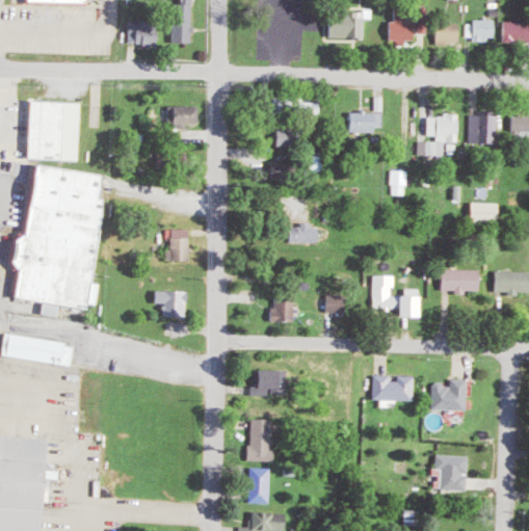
[(191,44),(191,0),(173,0),(173,44),(191,44)]
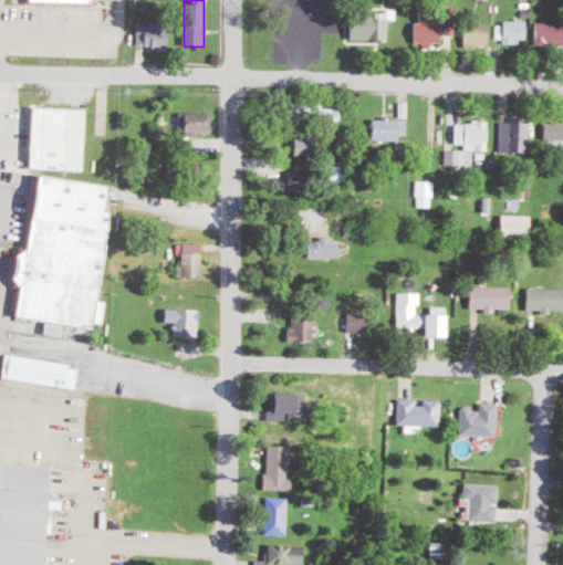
[(348,42),(385,42),(386,13),(350,12),(348,42)]
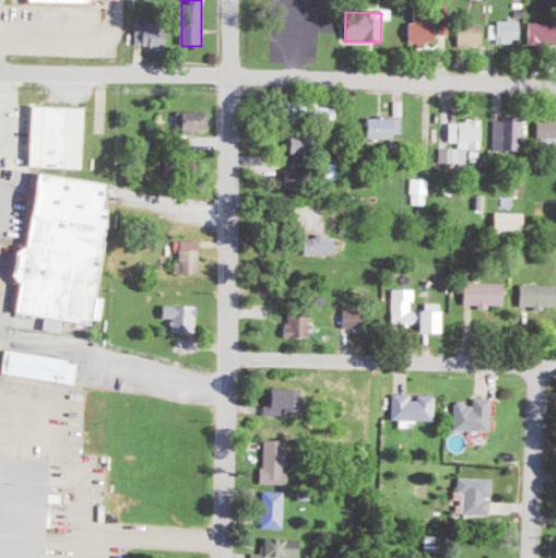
[(406,43),(415,43),(415,49),(425,49),(425,42),(436,42),(436,24),(426,23),(426,14),(414,14),(413,23),(407,23),(406,43)]
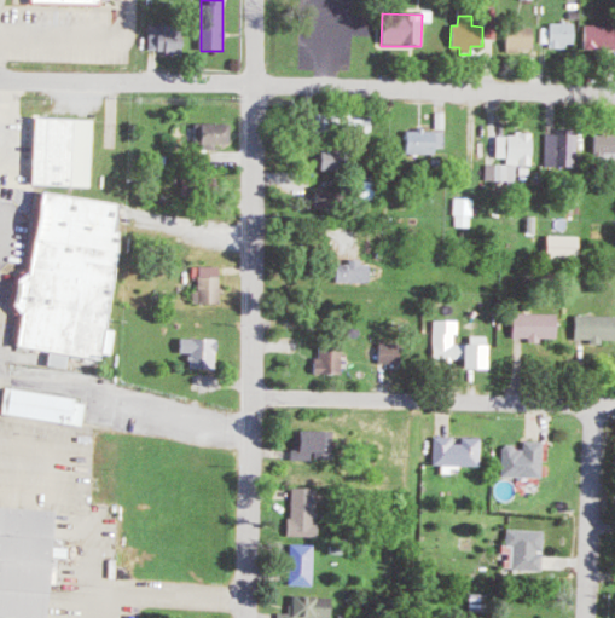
[(521,22),(505,22),(505,50),(534,50),(534,28),(521,28),(521,22)]
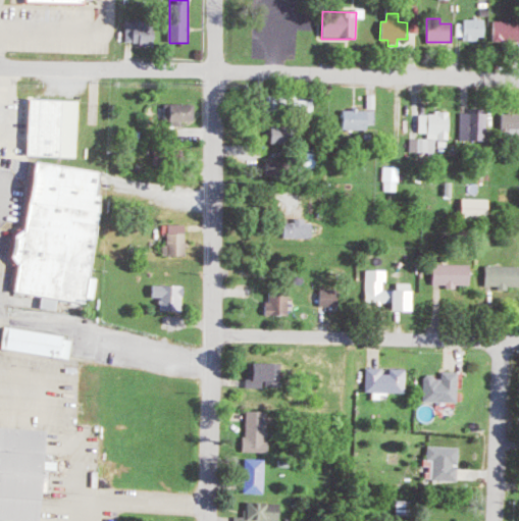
[(494,22),(494,43),(518,43),(518,21),(494,22)]
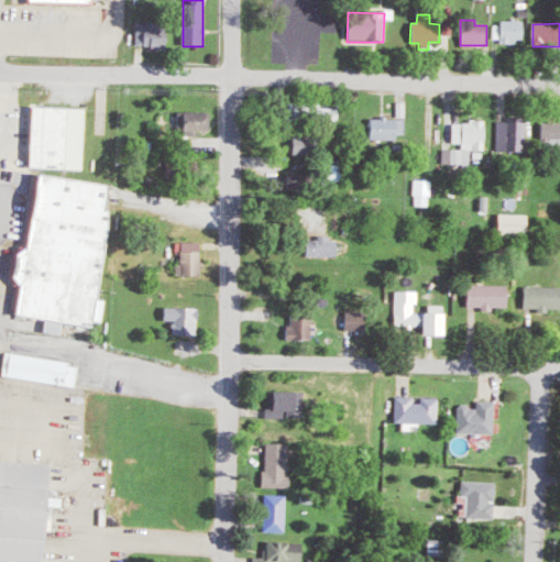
[(134,48),(167,47),(167,25),(134,26),(134,48)]
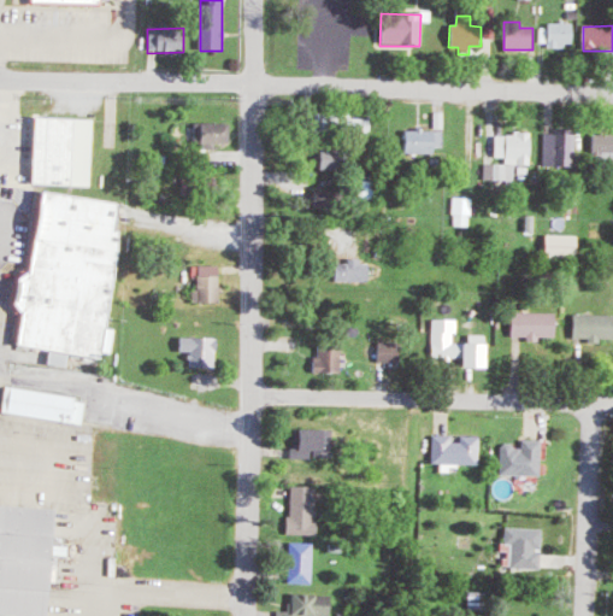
[(339,132),(365,134),(366,119),(341,117),(339,132)]
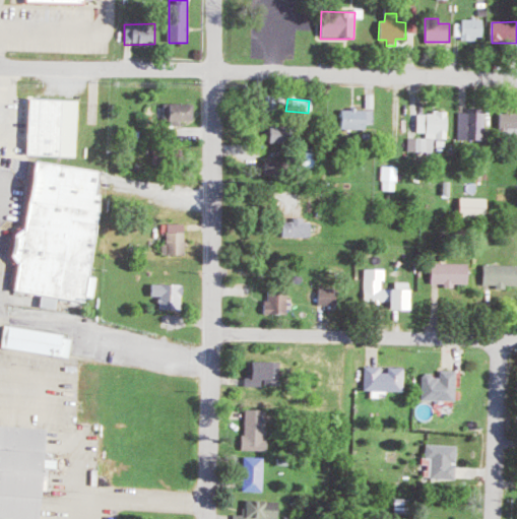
[(23,155),(78,157),(79,102),(24,100),(23,155)]
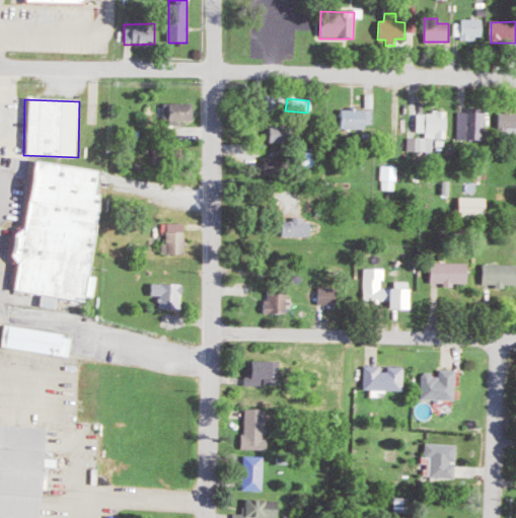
[(163,124),(181,124),(181,122),(194,122),(194,104),(164,103),(163,124)]
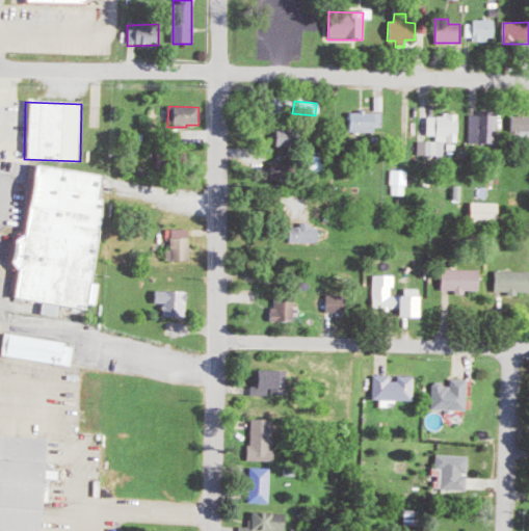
[(376,133),(376,128),(384,128),(384,112),(347,113),(347,134),(376,133)]
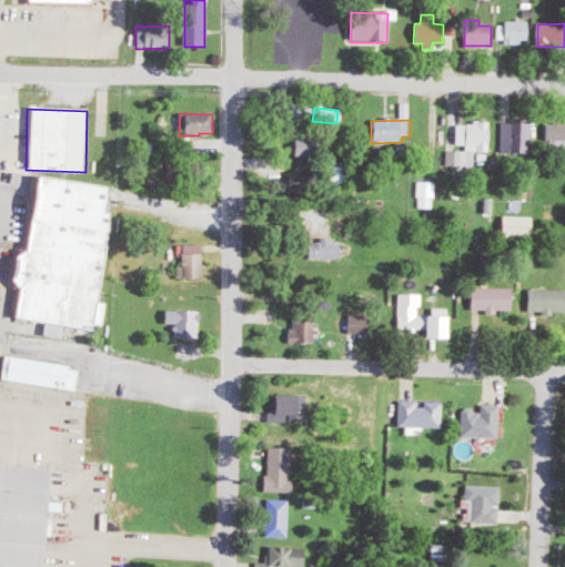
[(491,123),(455,124),(455,145),(466,145),(466,152),(492,151),(491,123)]
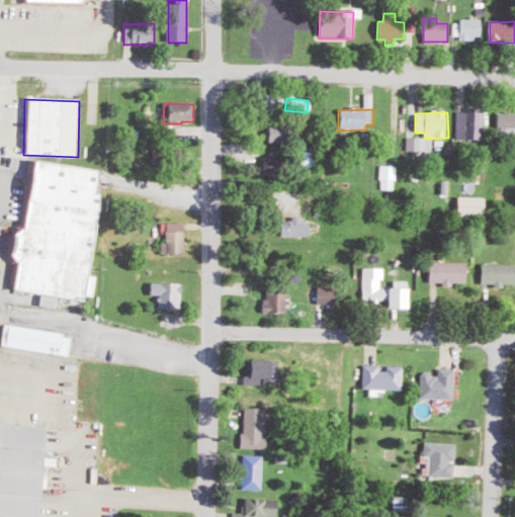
[(483,141),(484,112),(457,112),(457,140),(483,141)]
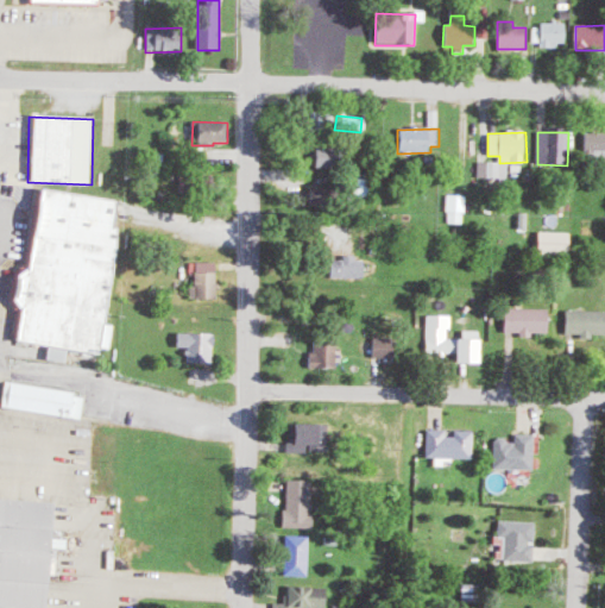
[(604,160),(604,132),(585,132),(584,160),(604,160)]
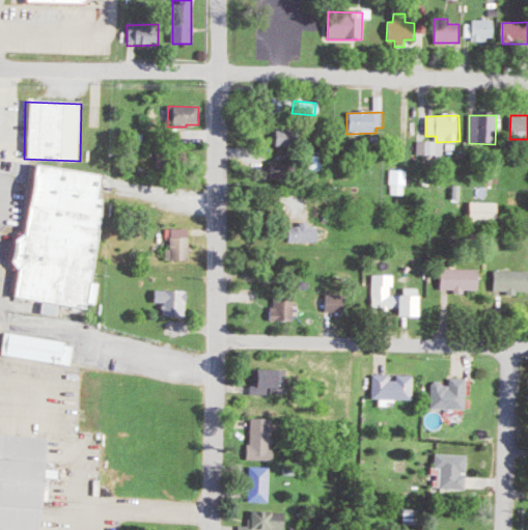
[(287,145),(286,130),(275,130),(275,145),(287,145)]
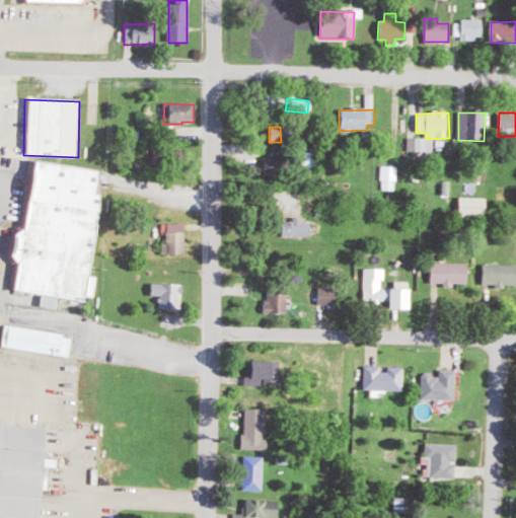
[(434,153),(434,139),(409,138),(408,152),(434,153)]
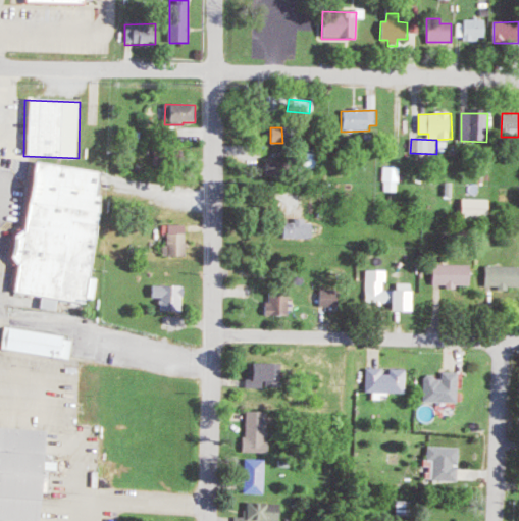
[(97,171),(29,162),(19,233),(12,232),(9,261),(15,262),(11,293),(41,297),(39,309),(54,311),(56,300),(86,304),(86,299),(96,300),(99,279),(93,278),(99,224),(96,224),(99,196),(94,196),(97,171)]
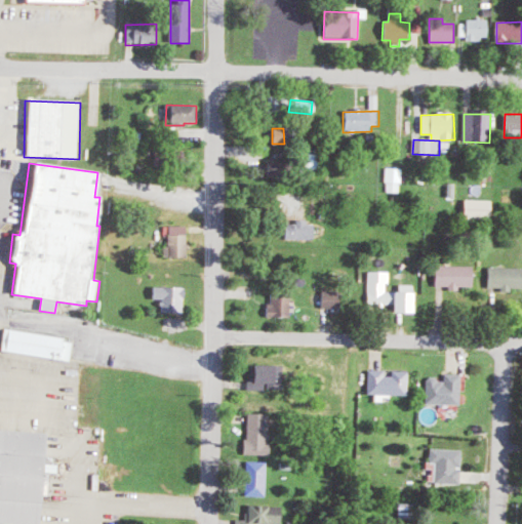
[(402,169),(387,168),(387,193),(402,193),(402,169)]
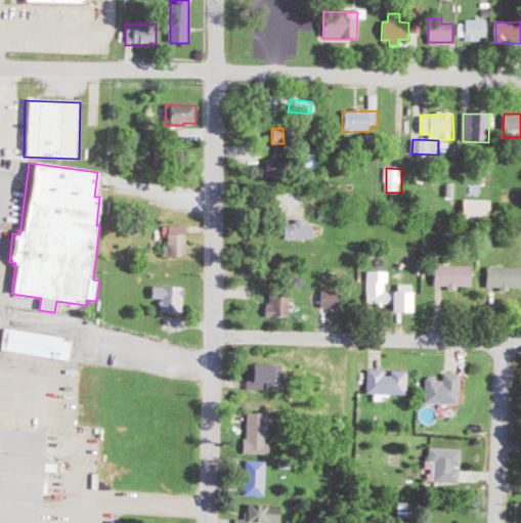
[(462,218),(490,219),(491,201),(462,200),(462,218)]
